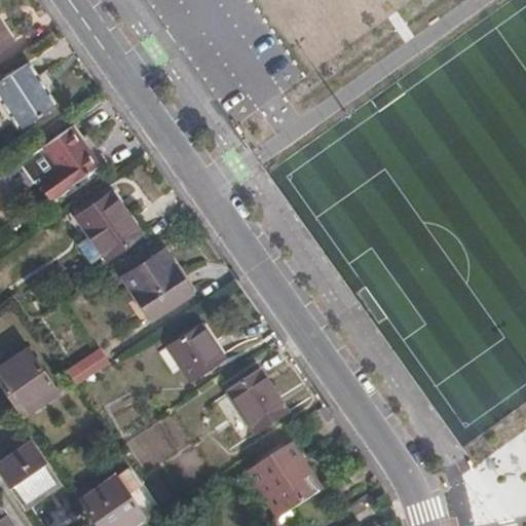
[(0,50),(11,43),(0,27),(0,50)]
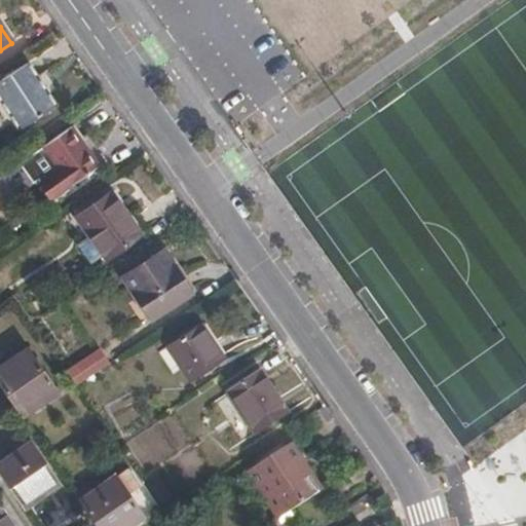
[(54,105),(28,64),(0,82),(0,102),(19,129),(54,105)]
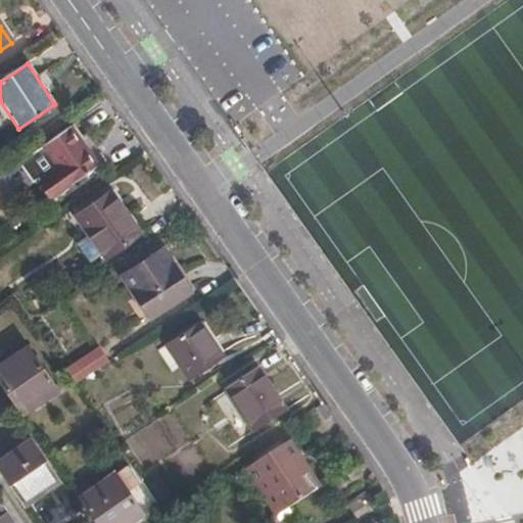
[(94,165),(68,127),(43,145),(59,169),(38,183),(48,198),(94,165)]
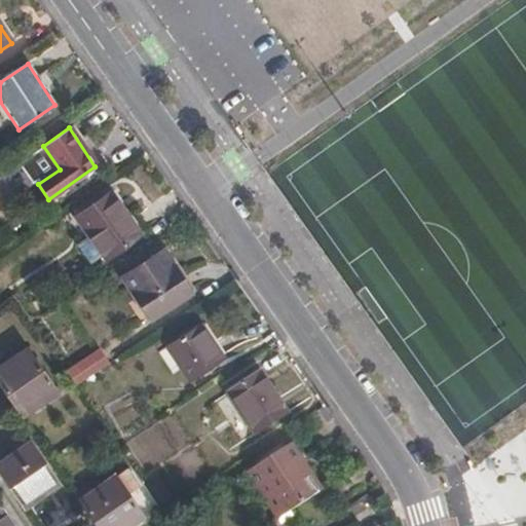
[(141,234),(114,194),(80,217),(107,257),(141,234)]
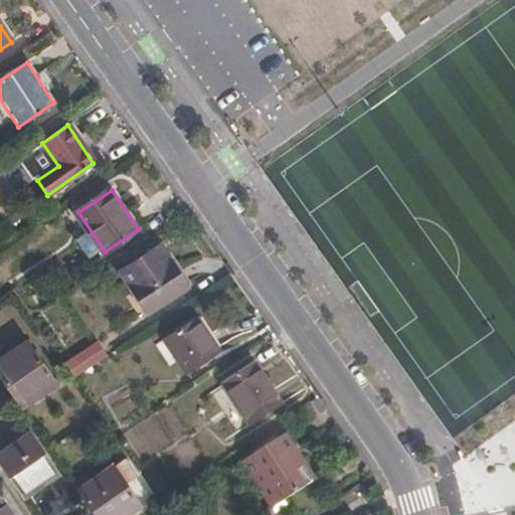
[(189,286),(163,245),(124,272),(151,312),(189,286)]
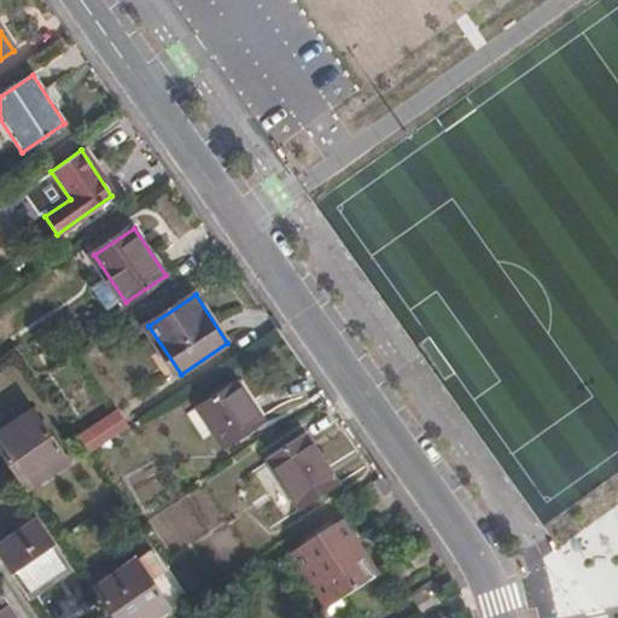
[(239,379),(223,390),(250,429),(266,419),(239,379)]
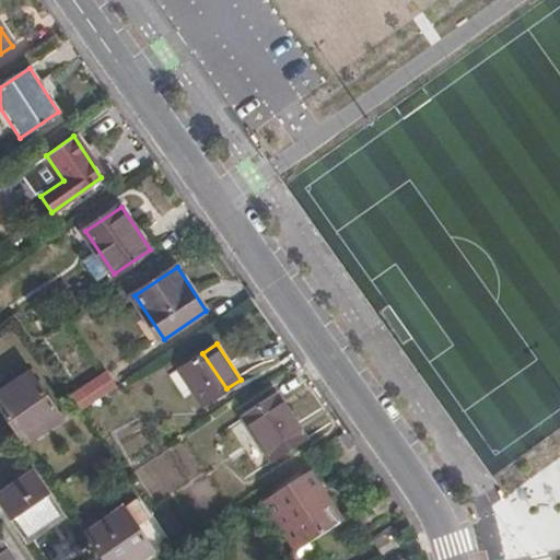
[(226,388),(202,353),(181,368),(205,403),(226,388)]
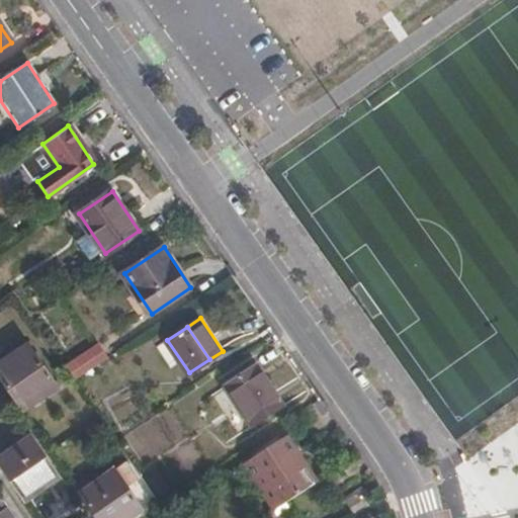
[(55,381),(25,339),(0,354),(0,378),(19,407),(55,381)]
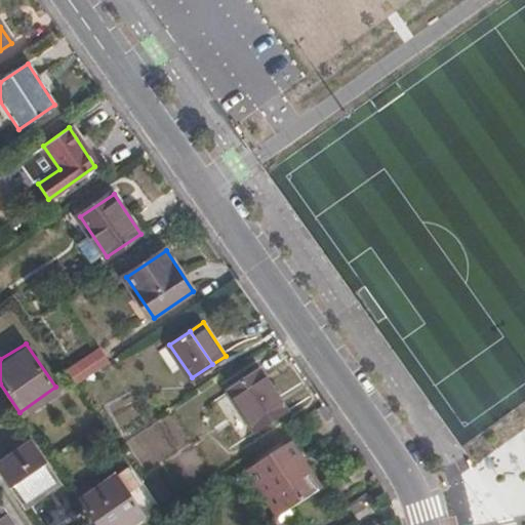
[(64,369),(74,386),(109,363),(98,347),(64,369)]
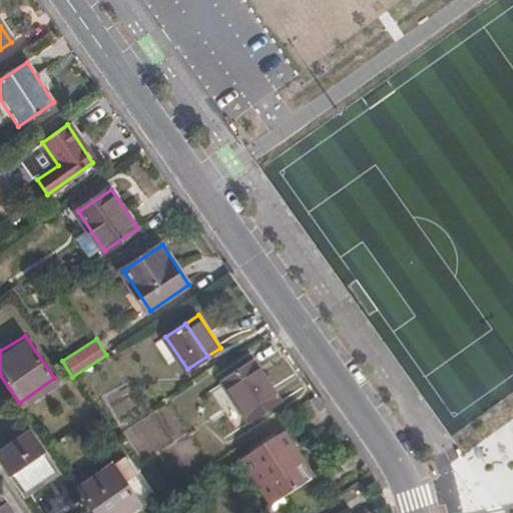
[(283,400),(255,361),(226,382),(253,421),(283,400)]
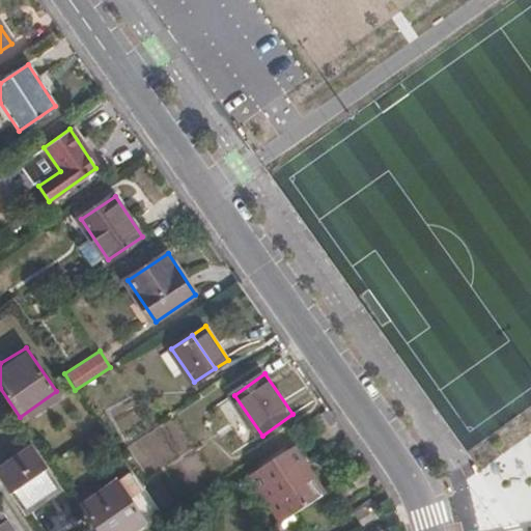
[(53,490),(22,449),(0,464),(0,488),(19,514),(53,490)]
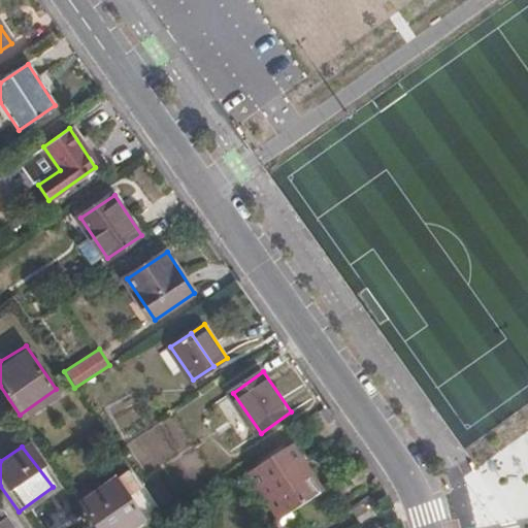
[(306,477),(287,449),(249,473),(274,512),(273,513),(281,522),(324,493),(312,474),(306,477)]
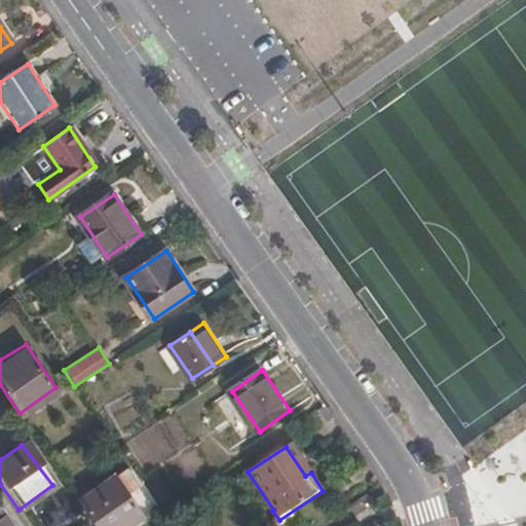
[(135,525),(148,517),(118,476),(81,500),(99,525),(135,525)]
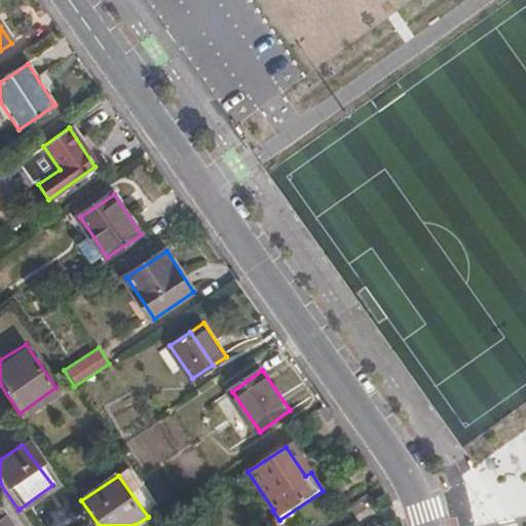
[(58,506),(40,518),(44,525),(57,525),(67,520),(58,506)]
